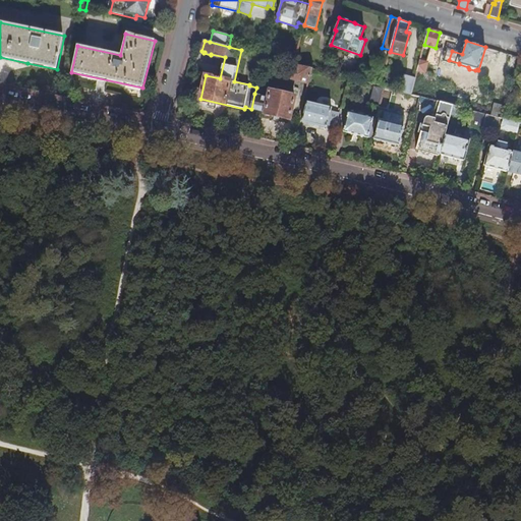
[(428,62),(420,60),(417,71),(425,73),(428,62)]
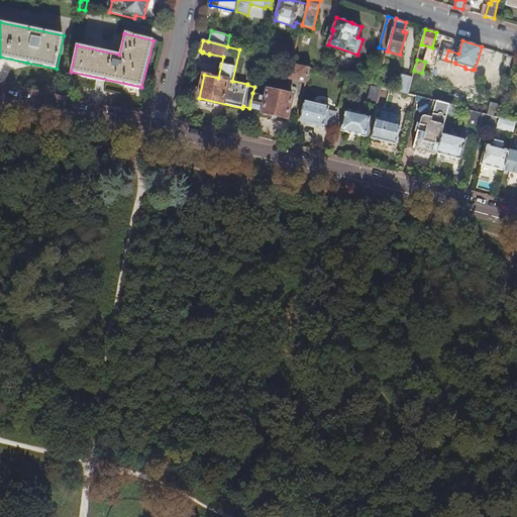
[(290,78),(306,83),(310,69),(292,64),(286,62),(285,69),(291,71),(290,78)]
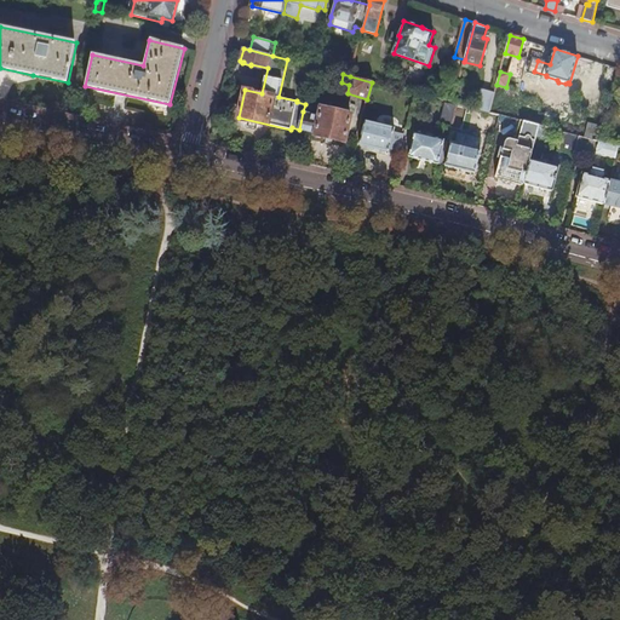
[(489,113),(494,92),(483,90),(477,110),(489,113)]
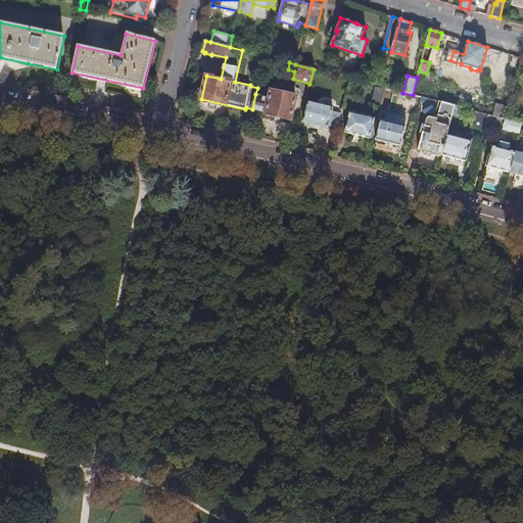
[(353,99),(358,81),(349,79),(345,97),(353,99)]
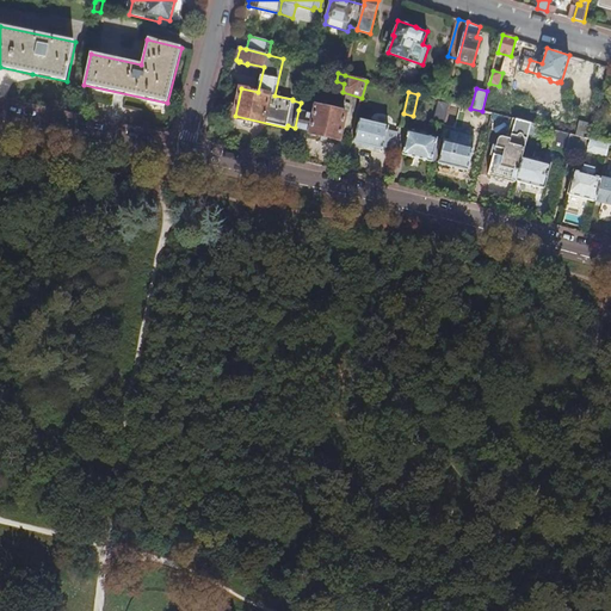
[(439,116),(446,118),(450,103),(446,102),(443,100),(439,116)]
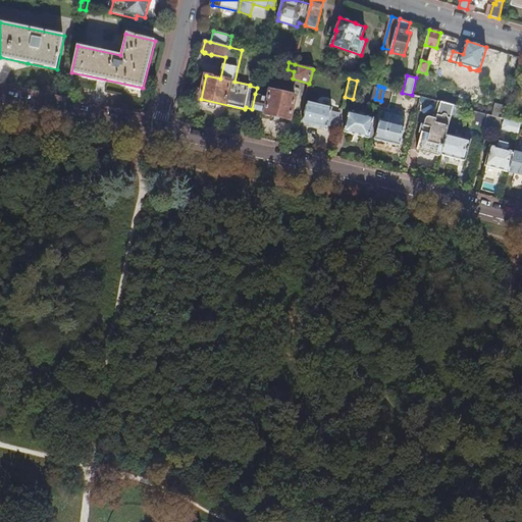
[(255,94),(252,109),(266,112),(266,113),(291,118),(296,96),(271,91),(270,91),(267,90),(265,97),(255,94)]
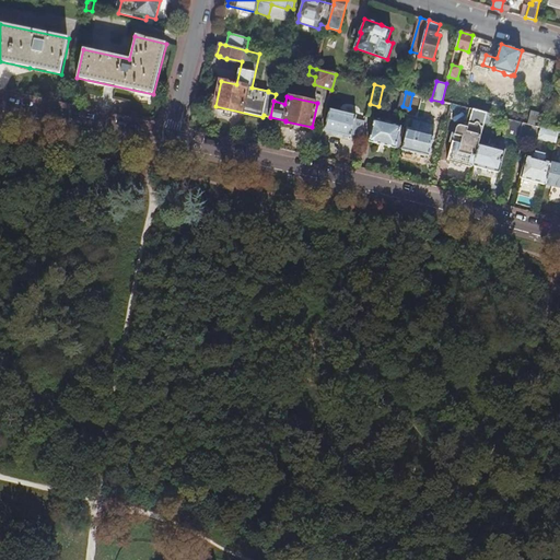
[(439,117),(447,119),(452,105),(442,103),(439,117)]
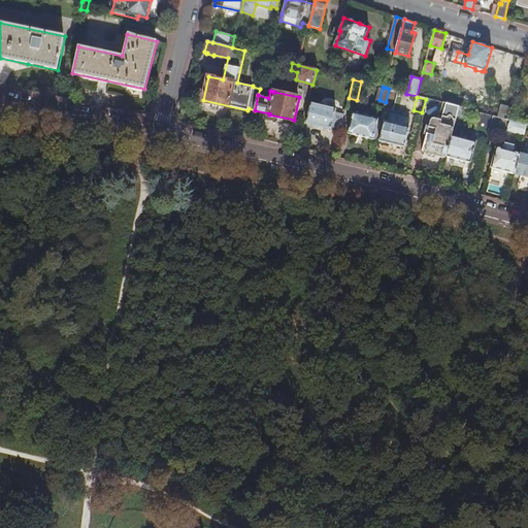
[(340,130),(344,114),(336,112),(336,109),(308,102),(303,123),(331,130),(332,128),(340,130)]
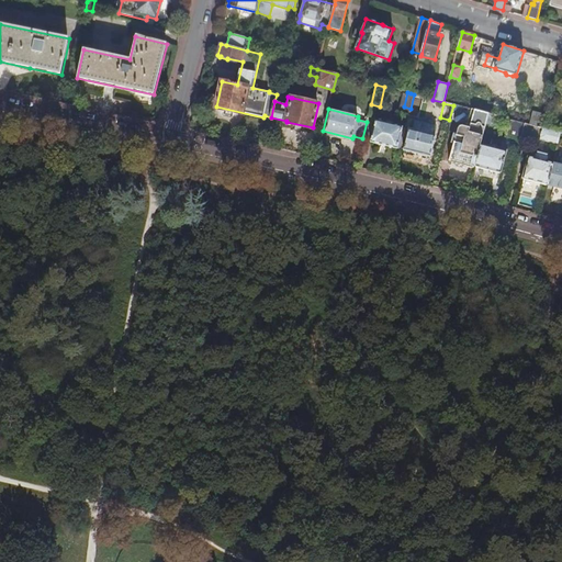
[(481,145),(490,114),(472,110),(469,122),(474,124),(472,130),(461,126),(460,127),(459,127),(458,128),(449,161),(475,168),(481,145)]
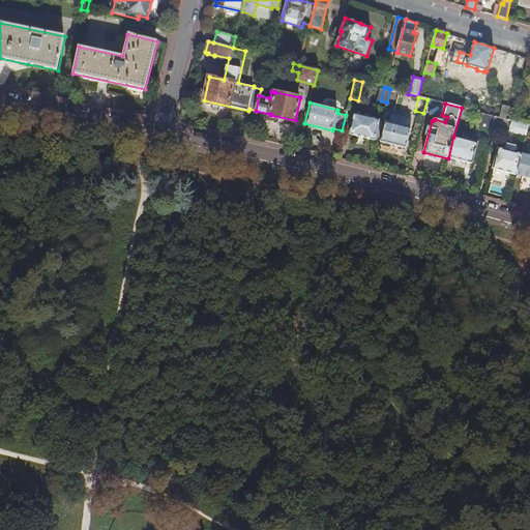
[(503,109),(501,118),(512,121),(516,112),(503,109)]
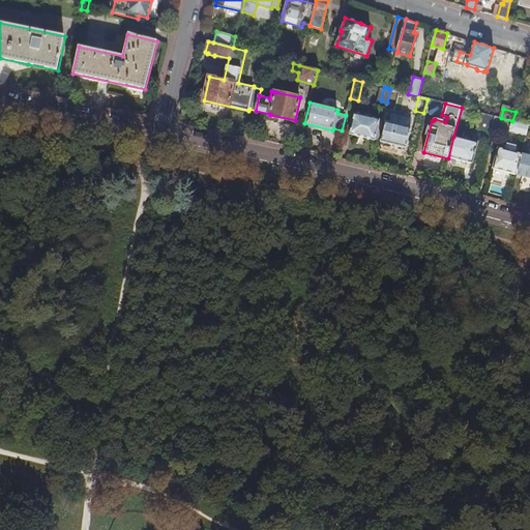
[(495,117),(480,113),(476,129),(491,134),(492,131),(495,117)]
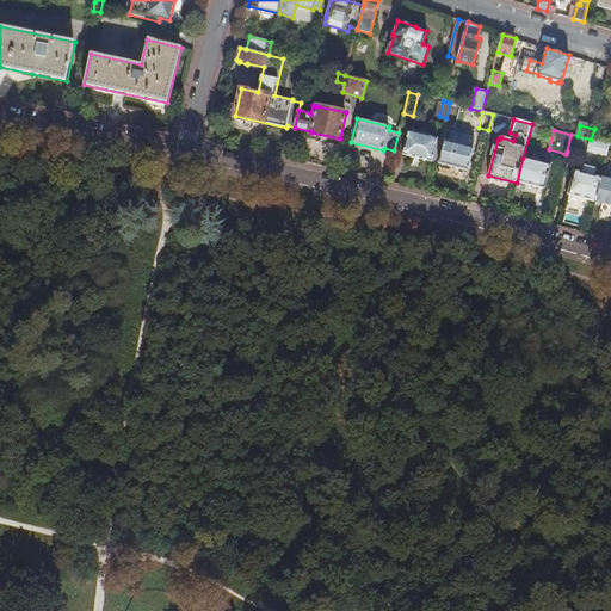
[(403,155),(436,162),(442,140),(408,131),(403,155)]
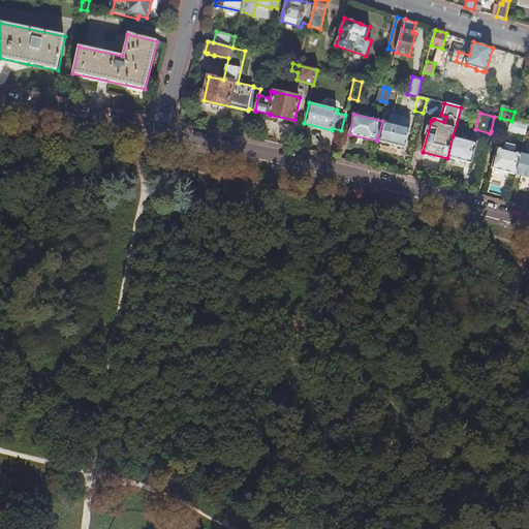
[(501,129),(526,135),(528,125),(511,121),(500,118),(494,117),(491,131),(500,133),(501,129)]
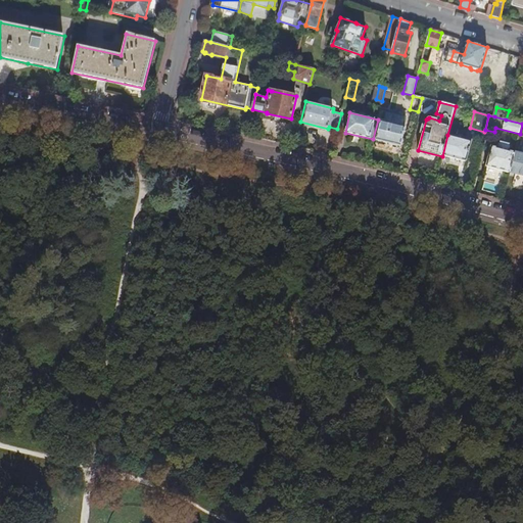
[(378,120),(373,139),(400,146),(406,127),(378,120)]
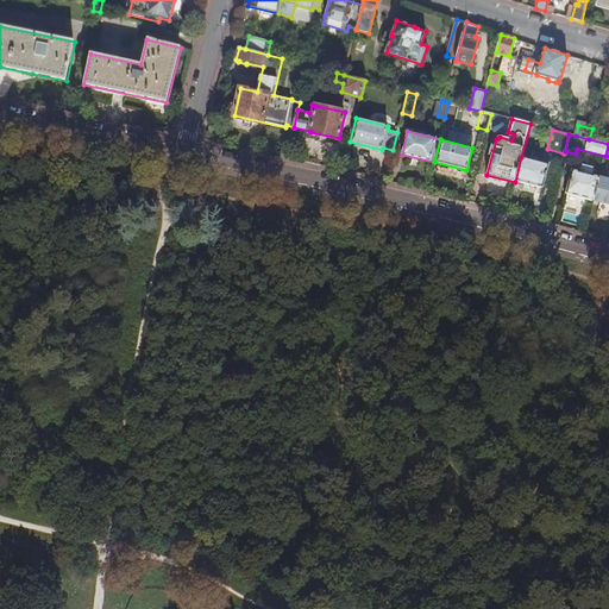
[(550,164),(521,157),(515,182),(514,188),(541,195),(550,164)]
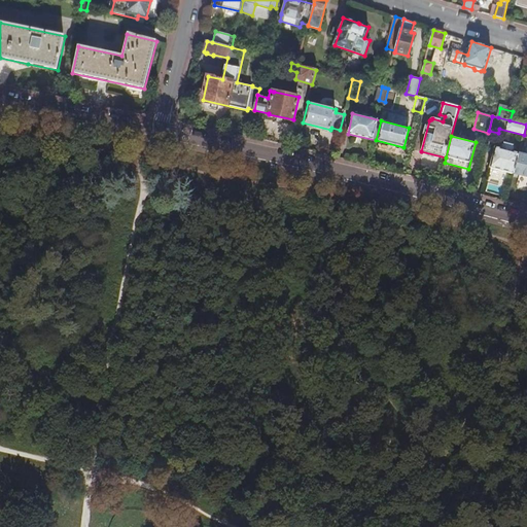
[(490,168),(514,174),(519,153),(513,151),(515,144),(503,141),(501,148),(495,147),(490,168)]
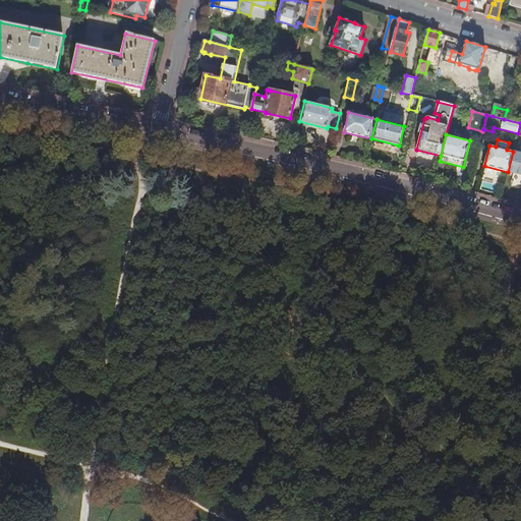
[(520,153),(513,152),(508,172),(520,175),(520,153)]
